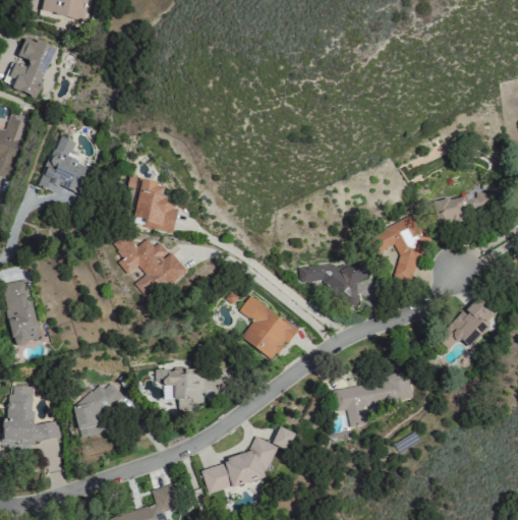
[(85,19),(89,0),(42,0),(41,11),(85,19)]
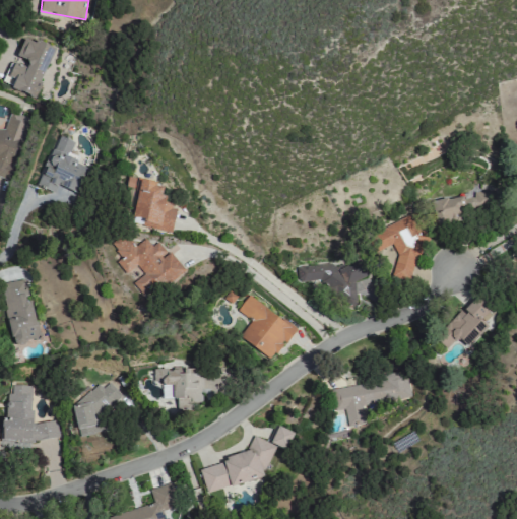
[(56,47),(26,36),(19,55),(30,60),(28,66),(13,61),(5,83),(38,95),(56,47)]
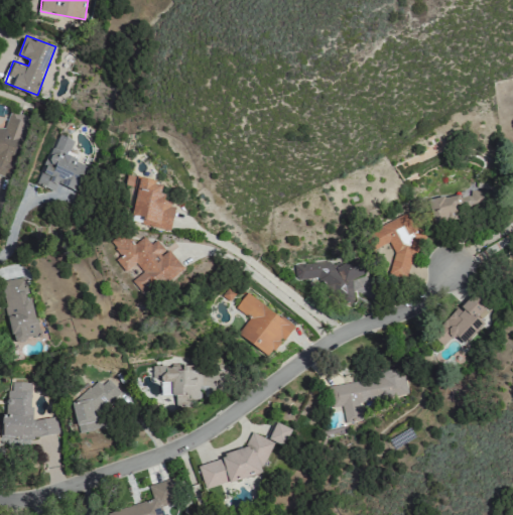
[(0,126),(0,173),(13,177),(31,118),(31,116),(11,110),(7,127),(0,126)]
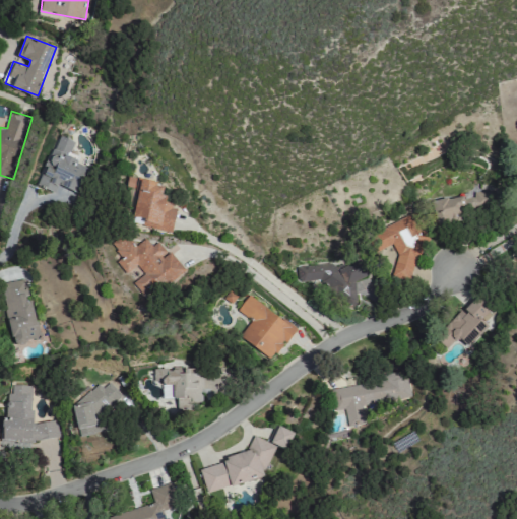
[(79,191),(89,167),(78,161),(80,155),(72,152),(76,140),(60,134),(39,185),(56,192),(60,184),(79,191)]
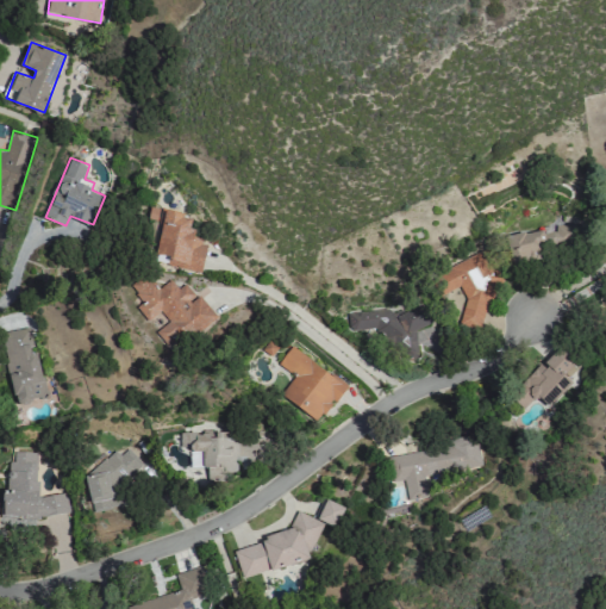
[(208,242),(195,240),(197,229),(192,228),(194,216),(163,210),(155,254),(175,258),(173,266),(204,272),(208,242)]
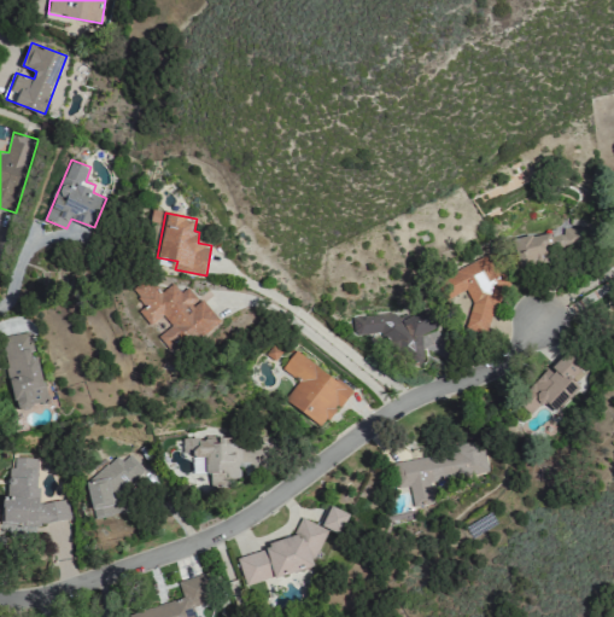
[(590,227),(566,225),(565,233),(519,230),(516,261),(556,265),(557,246),(588,249),(590,227)]
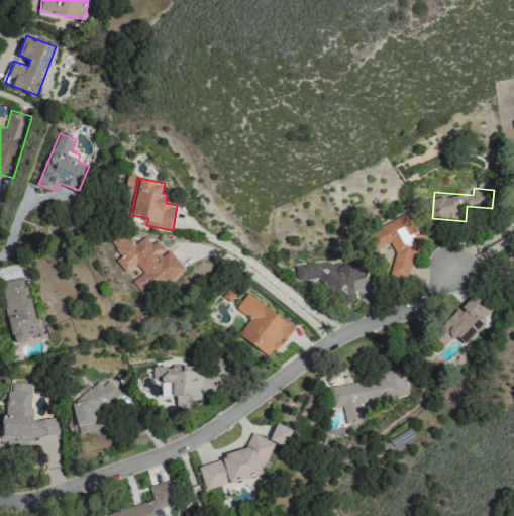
[(406,279),(428,233),(418,228),(411,243),(396,235),(401,225),(403,226),(405,222),(397,218),(395,222),(386,218),(376,238),(400,250),(390,271),(406,279)]
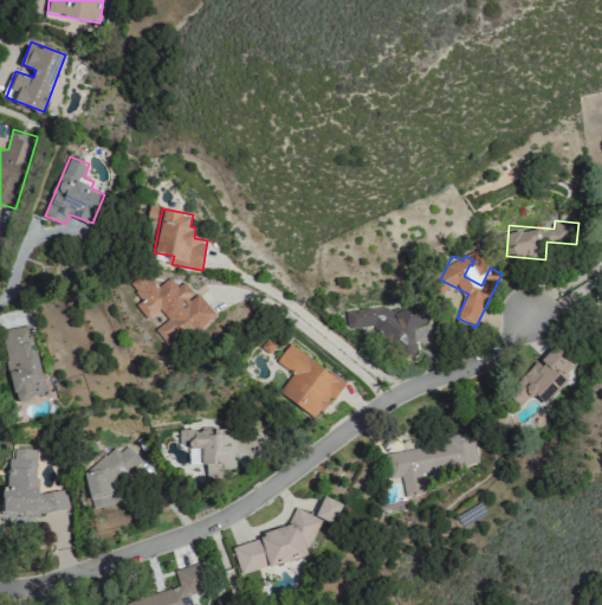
[(217,315),(200,291),(196,295),(187,281),(179,287),(172,277),(159,285),(149,272),(133,285),(144,301),(138,306),(149,319),(162,309),(170,320),(157,329),(167,342),(180,333),(183,339),(217,315)]
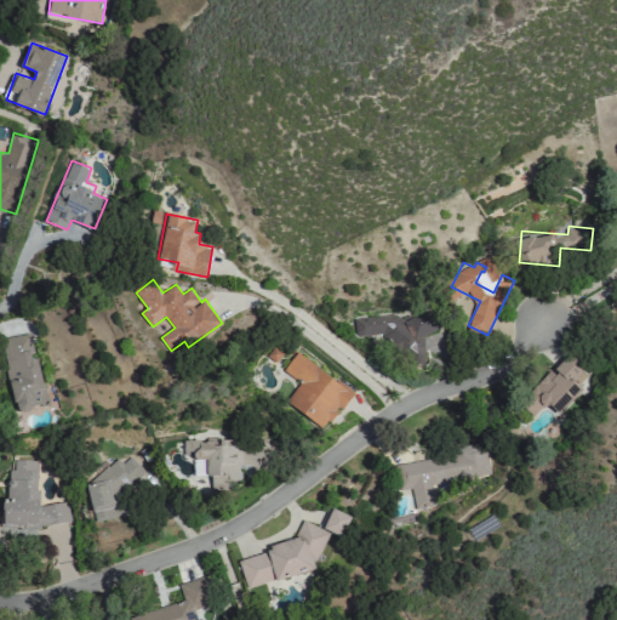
[(356,318),(359,336),(384,333),(387,339),(395,337),(400,347),(412,342),(444,328),(434,307),(427,308),(423,310),(356,318)]
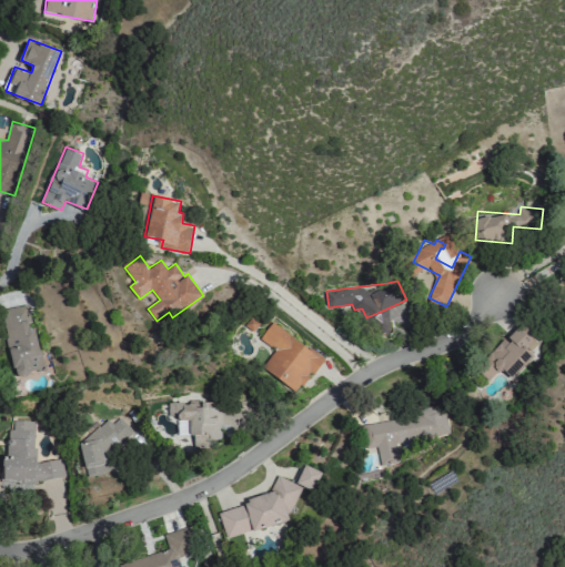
[(37,325),(32,326),(28,303),(2,309),(16,376),(46,370),(37,325)]
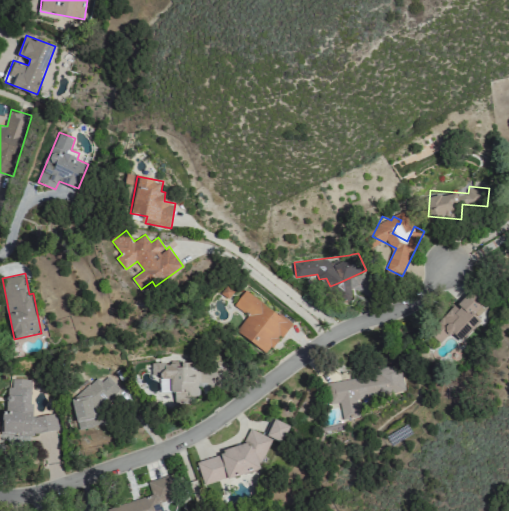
[(245,289),(235,304),(249,314),(237,332),(270,354),(292,321),(245,289)]
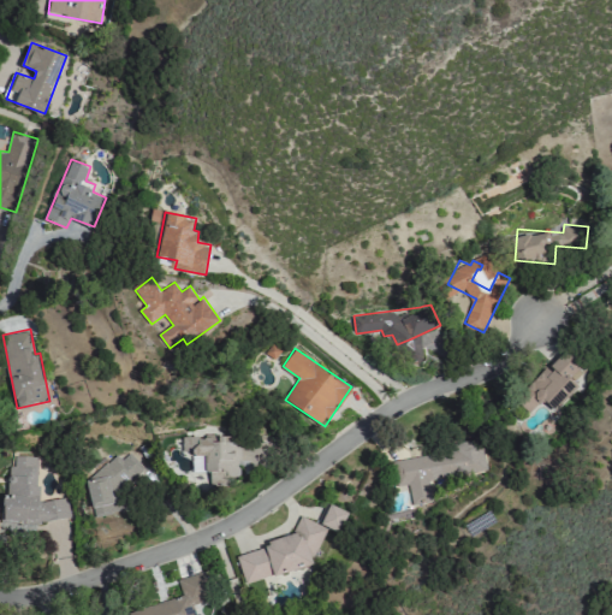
[(580,384),(571,377),(583,364),(568,349),(522,397),(534,409),(544,398),(556,411),(580,384)]
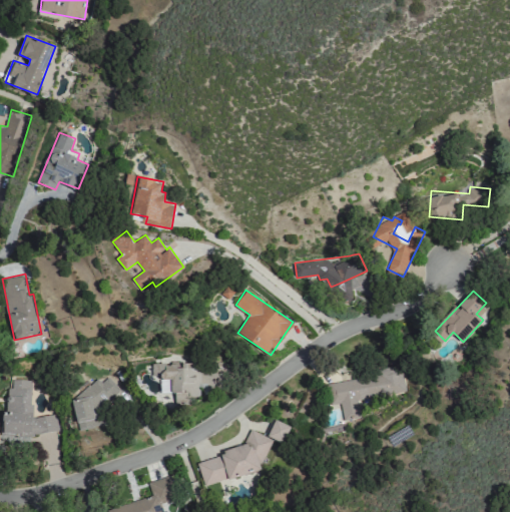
[(176,404),(192,404),(192,397),(200,396),(200,363),(153,363),(153,378),(171,377),(171,393),(176,393),(176,404)]
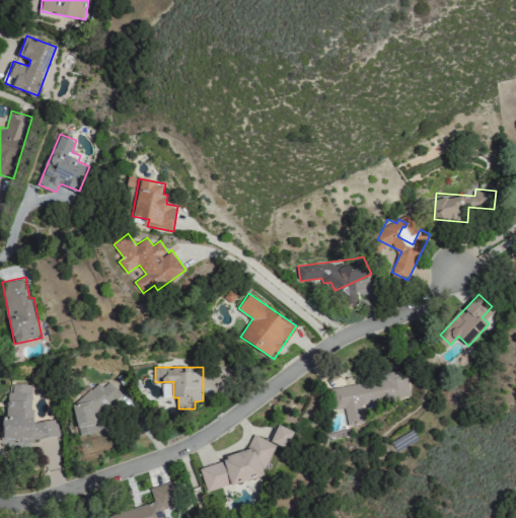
[(332,385),(336,409),(346,408),(349,424),(366,421),(363,403),(412,394),(408,371),(332,385)]
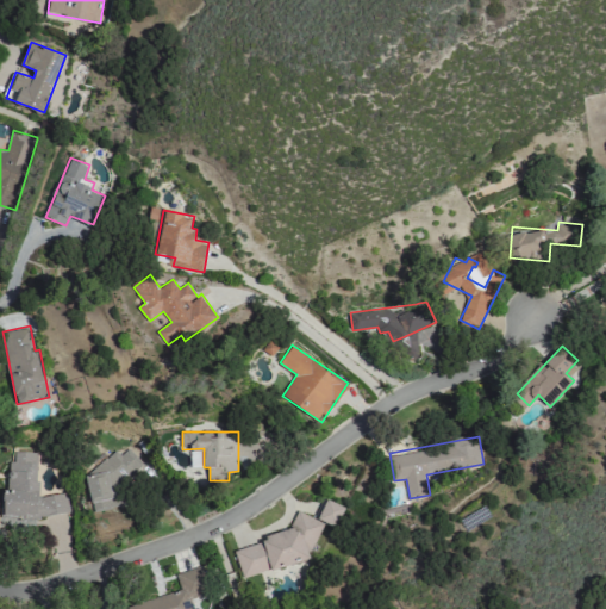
[(145,463),(132,449),(111,454),(87,476),(94,511),(123,505),(119,488),(145,463)]
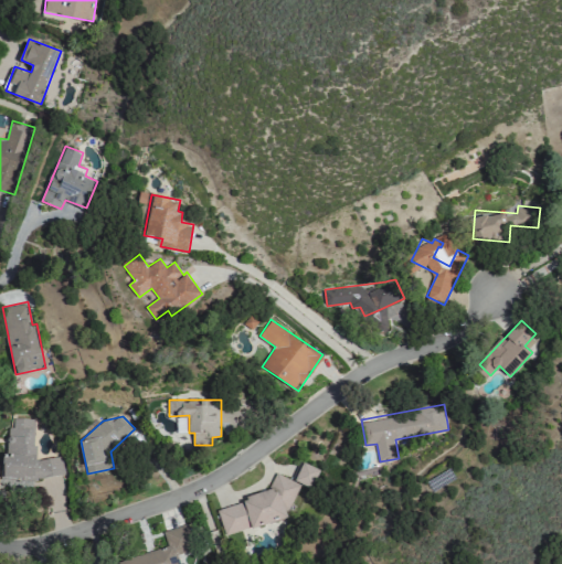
[(38,417),(9,417),(7,476),(64,477),(65,457),(36,457),(38,417)]
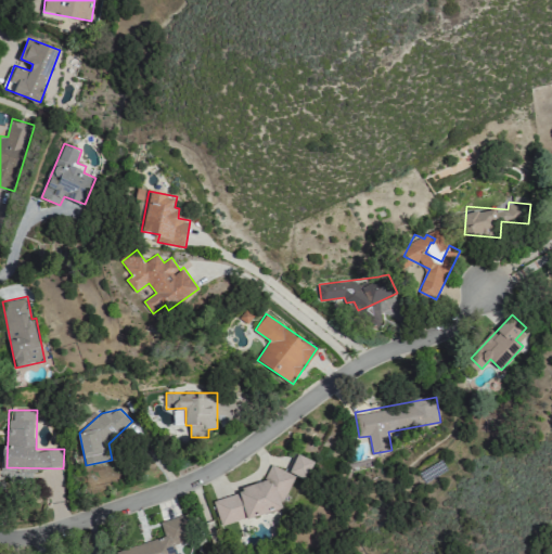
[(287,469),(307,479),(316,461),(296,451),(287,469)]
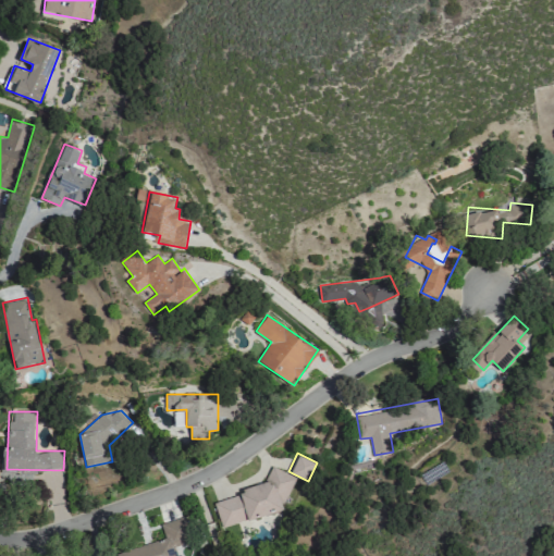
[(216,502),(223,527),(284,509),(284,506),(297,476),(273,465),(266,482),(245,487),(243,493),(216,502)]
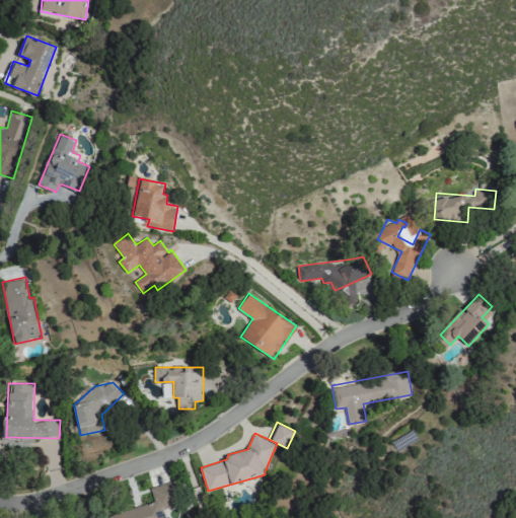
[(111,517),(166,517),(164,508),(179,504),(173,481),(151,487),(156,503),(111,515),(111,517)]
